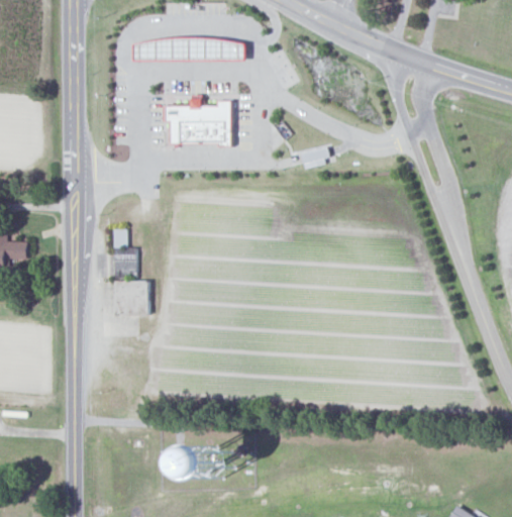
[(132,40),(132,62),(245,60),(245,38),(132,40)]
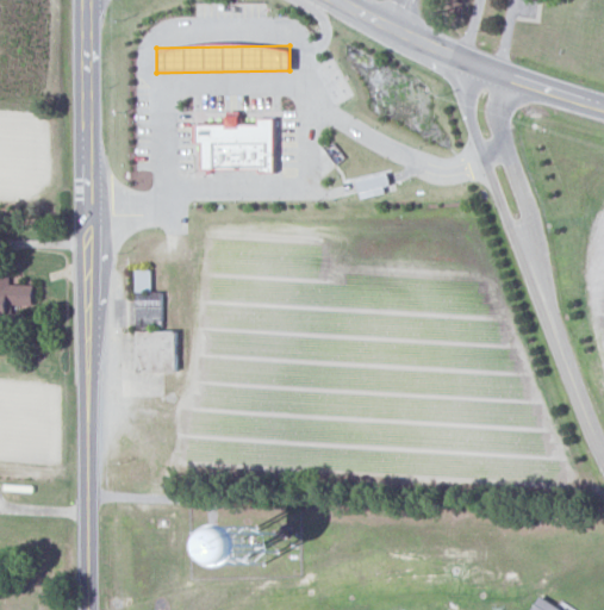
[(273,169),(273,117),(256,117),(257,125),(238,125),(238,116),(224,116),(224,124),(194,125),(194,144),(200,144),(200,169),(273,169)]
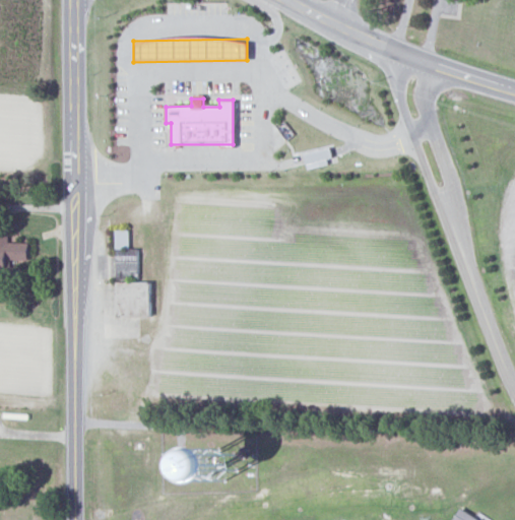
[(302,152),(305,169),(332,163),(328,146),(302,152)]
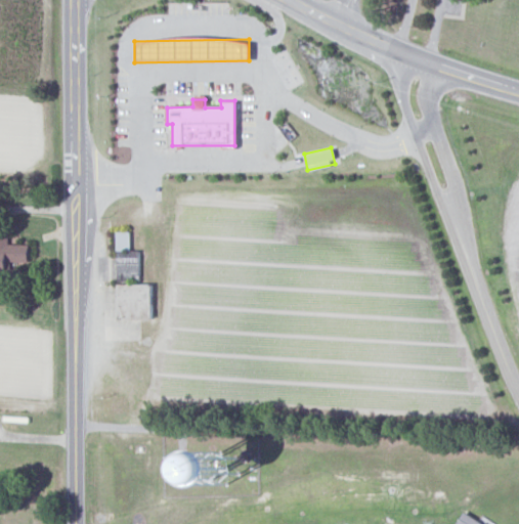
[(127,252),(127,232),(114,232),(114,252),(127,252)]
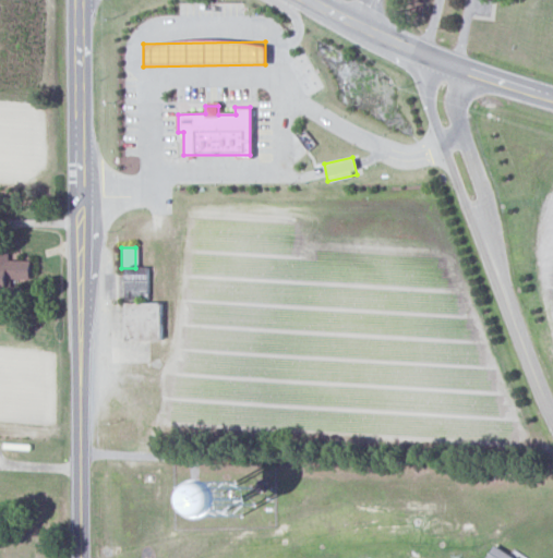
[(4,261),(4,252),(0,252),(0,287),(7,288),(7,281),(27,281),(27,261),(4,261)]
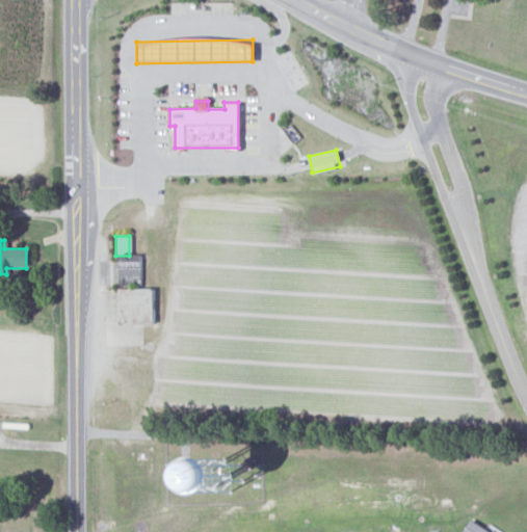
[(151,289),(116,289),(117,325),(152,324),(151,289)]
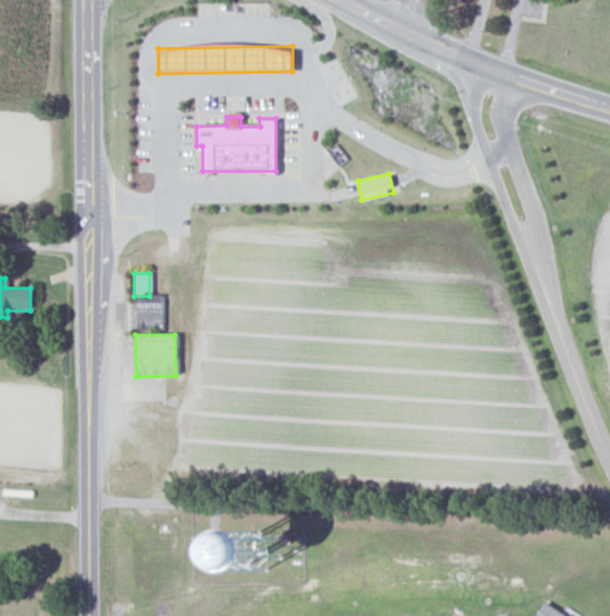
[(253,584),(289,582),(288,544),(252,545),(253,584)]
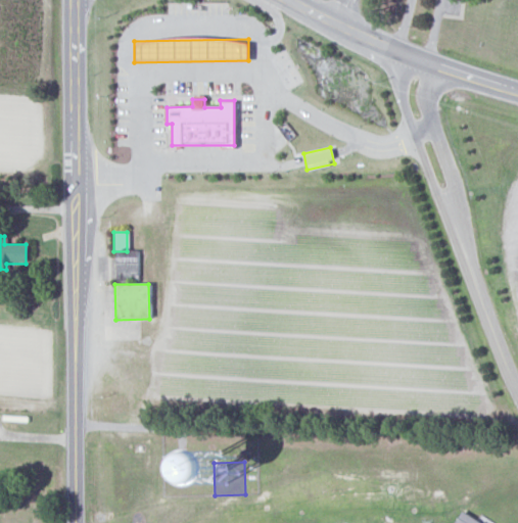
[(452,522),(481,522),(460,510),(452,522)]
